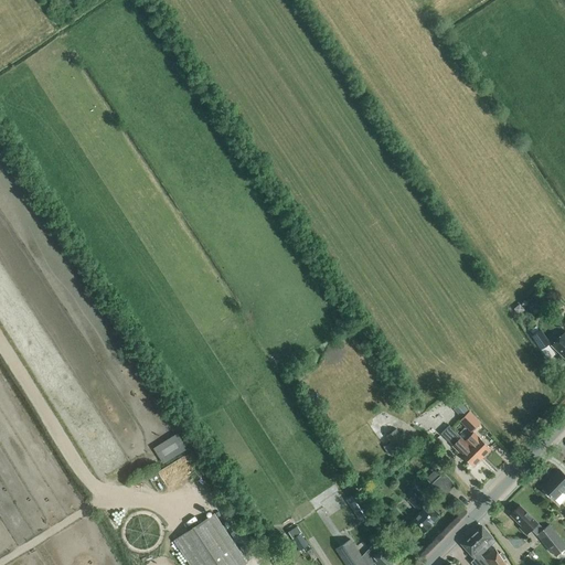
[(564,329),(562,333),(551,345),(564,359),(564,329)]
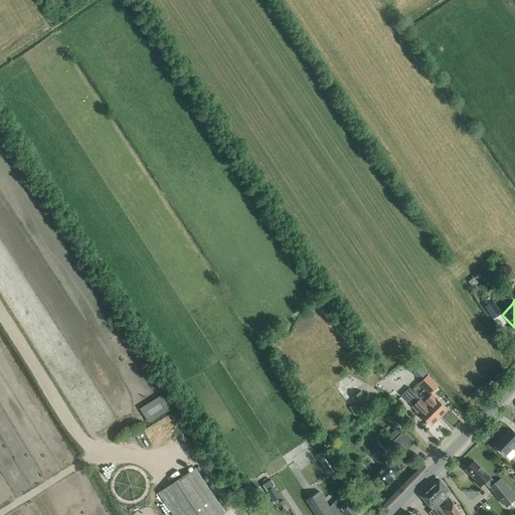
[(492,301),(485,307),(494,319),(502,314),(495,305),(492,301)]
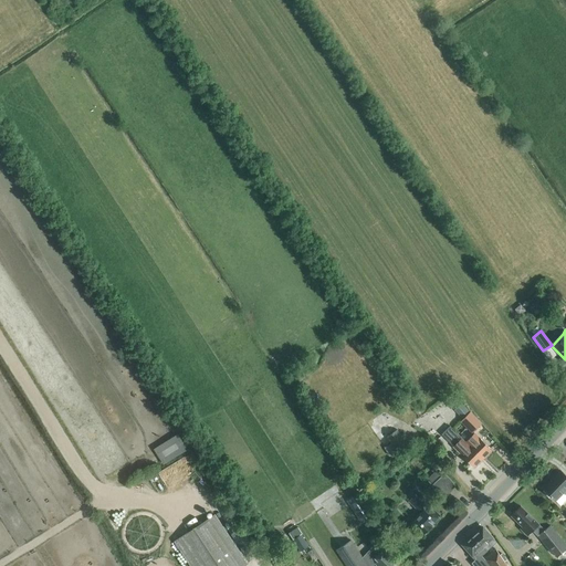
[(469,412),(461,404),(453,410),(461,419),(469,412)]
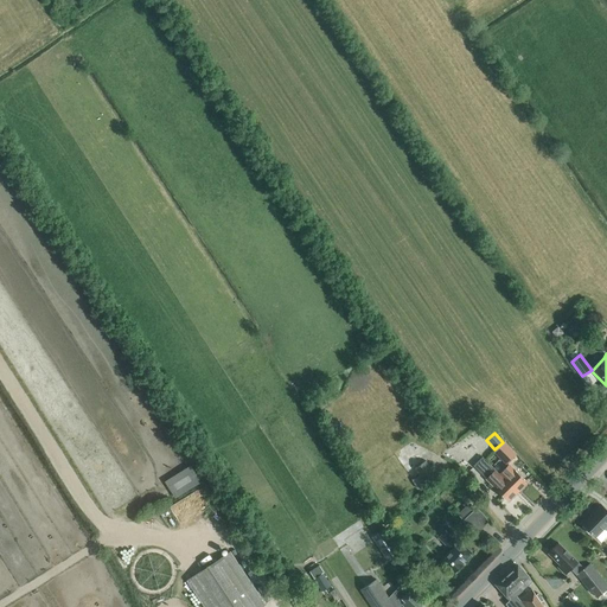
[(509,462),(513,457),(502,445),(496,451),(497,453),(496,454),(502,460),(504,458),(509,462)]
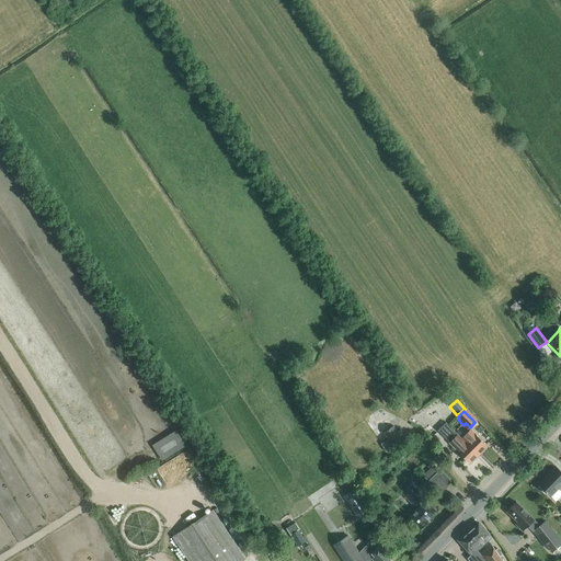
[(466,443),(462,439),(445,423),(437,431),(458,450),(457,451),(469,464),(479,455),(466,443)]
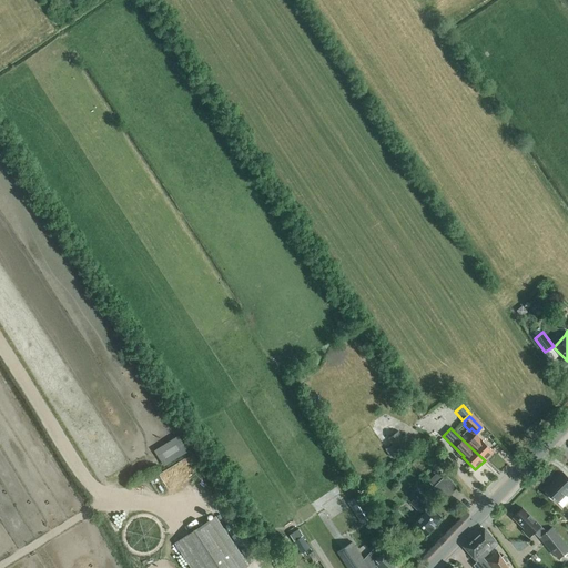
[(398,455),(408,446),(398,432),(387,438),(392,444),(389,445),(396,454),(397,454),(398,455)]
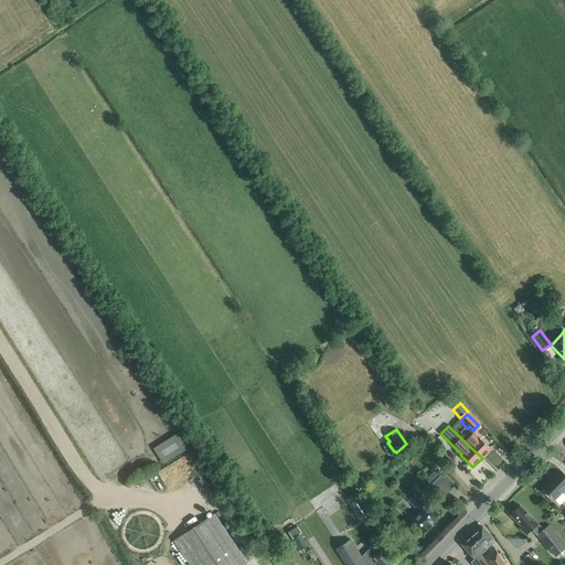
[(167,464),(191,448),(181,432),(156,447),(167,464)]
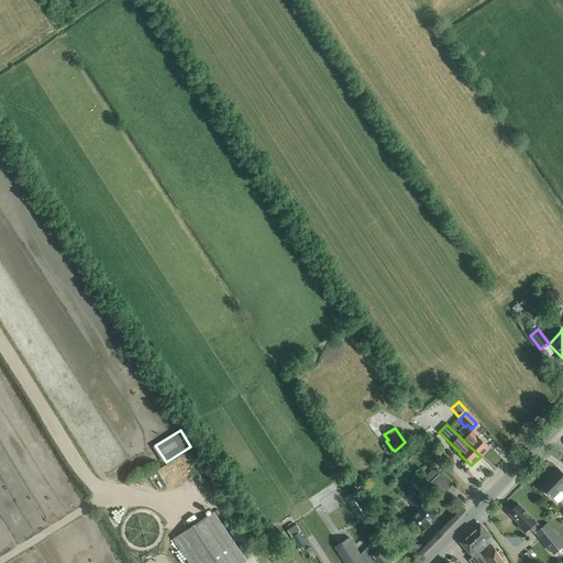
[(464,441),(467,444),(481,456),(489,448),(476,435),(474,438),(471,433),(465,439),(464,441)]
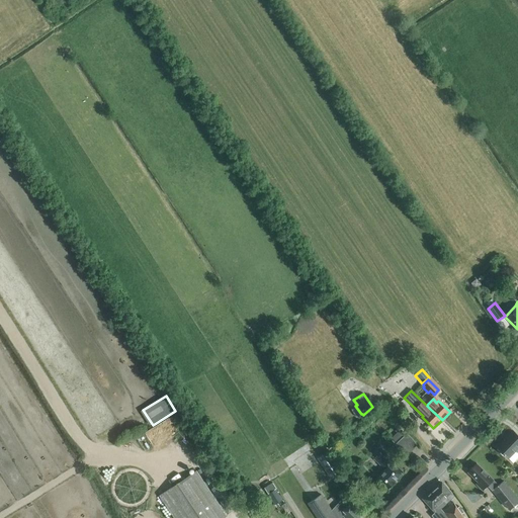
[(174,417),(146,431),(153,444),(181,431),(174,417)]
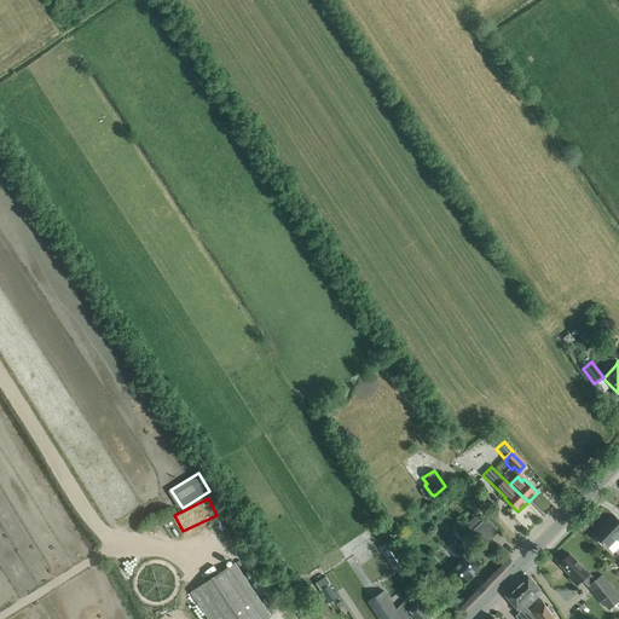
[(482,521),(476,515),(466,525),(481,542),(485,538),(489,542),(498,532),(486,519),(482,521)]
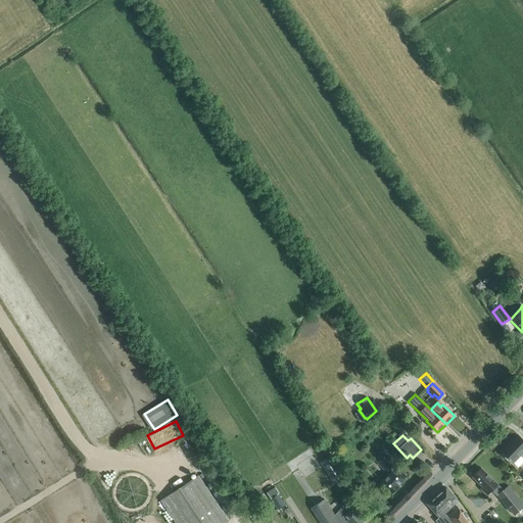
[(522,459),(520,457),(522,453),(522,440),(518,435),(502,452),(518,468),(522,462),(522,459)]
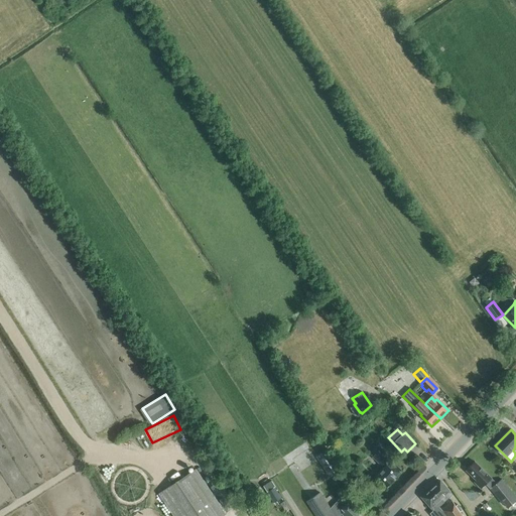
[(329,477),(340,469),(327,448),(315,457),(329,477)]
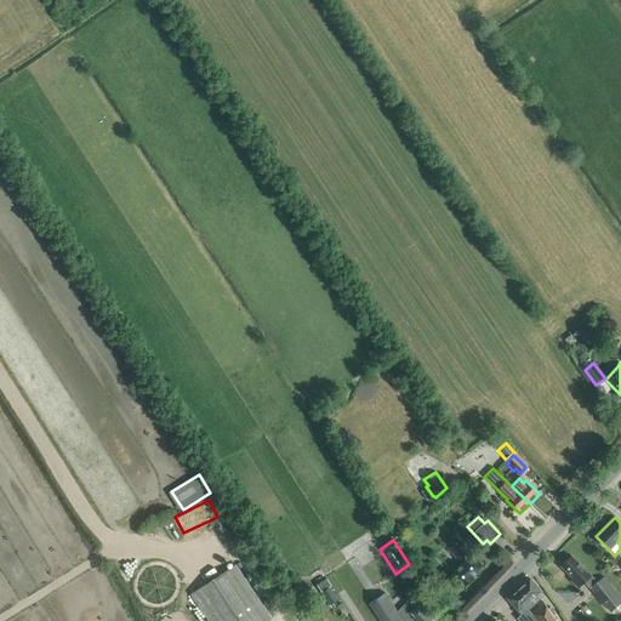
[(466,554),(455,543),(448,551),(459,560),(463,556),(466,558),(453,574),(465,586),(473,577),(472,577),(480,568),(482,565),(471,554),(468,556),(466,553),(466,554)]
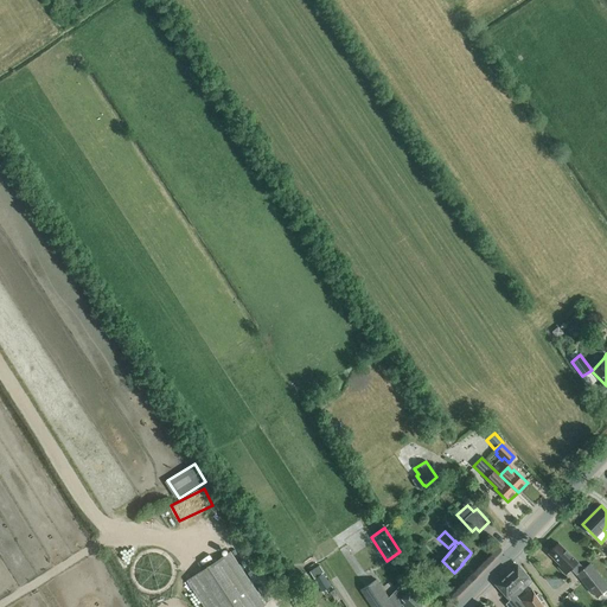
[(558,543),(548,554),(561,566),(558,568),(566,575),(570,569),(576,575),(590,594),(593,593),(596,598),(606,589),(606,586),(590,564),(585,569),(577,562),(558,543)]
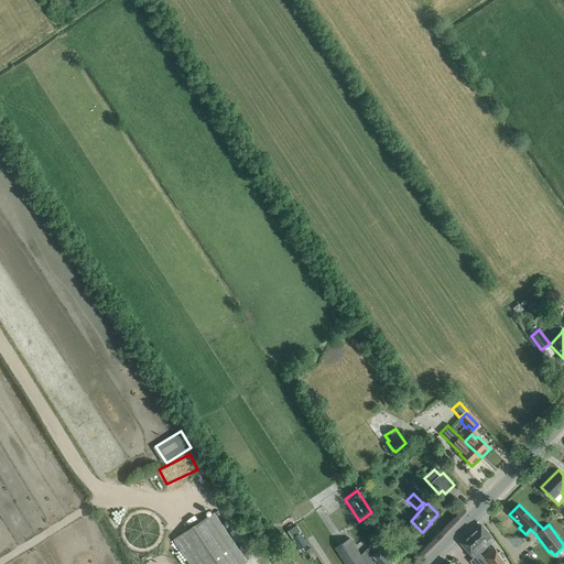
[(188,563),(243,563),(247,562),(215,512),(173,540),(188,563)]
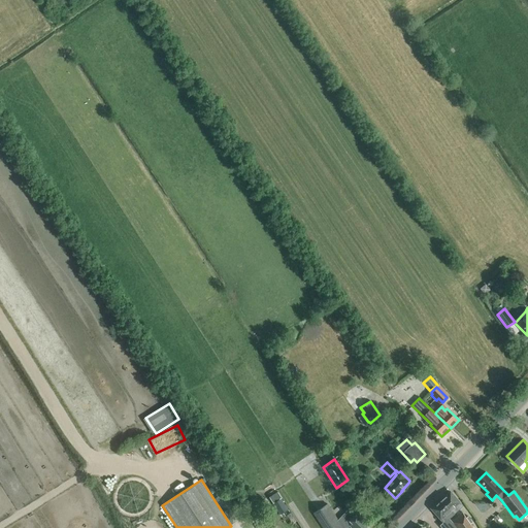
[(273,503),(282,498),(278,493),(269,498),(272,503),(273,503)]
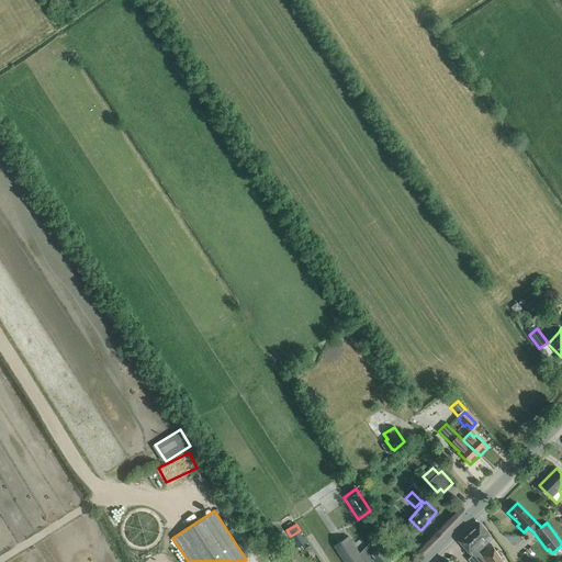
[(472,529),(470,531),(483,547),(489,541),(491,543),(493,541),(492,539),(493,538),(481,525),(478,528),(475,526),(472,529)]
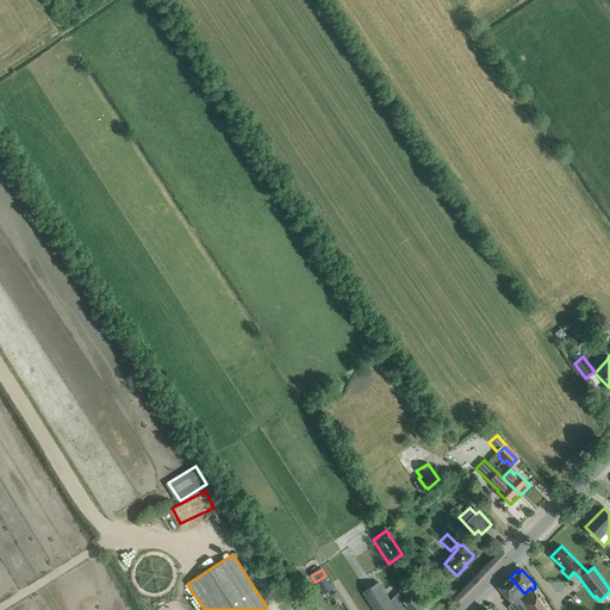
[(324,595),(334,589),(325,576),(316,582),(324,595)]
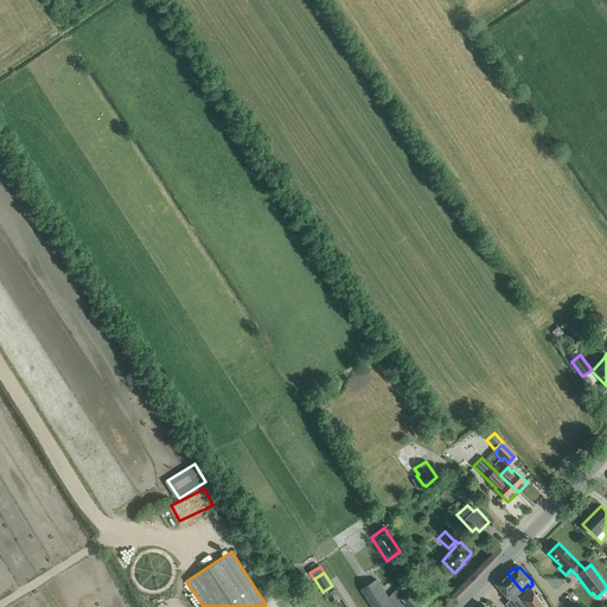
[(500,583),(497,587),(510,600),(506,604),(508,606),(543,606),(541,602),(535,606),(534,606),(525,595),(519,599),(517,596),(522,590),(508,574),(499,581),(500,583)]
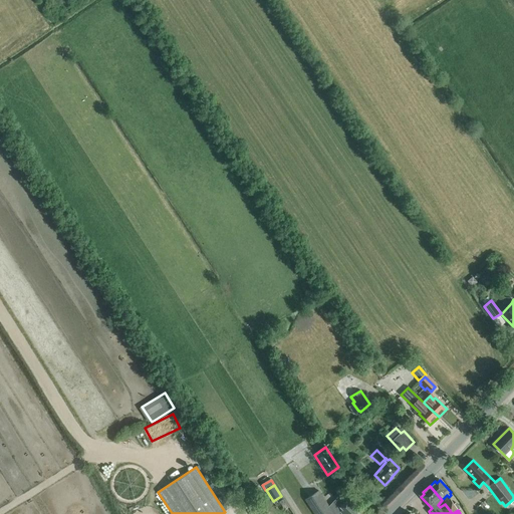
[(318,491),(305,500),(314,513),(337,513),(341,512),(342,513),(355,513),(359,511),(348,500),(345,503),(338,497),(328,506),(318,491)]
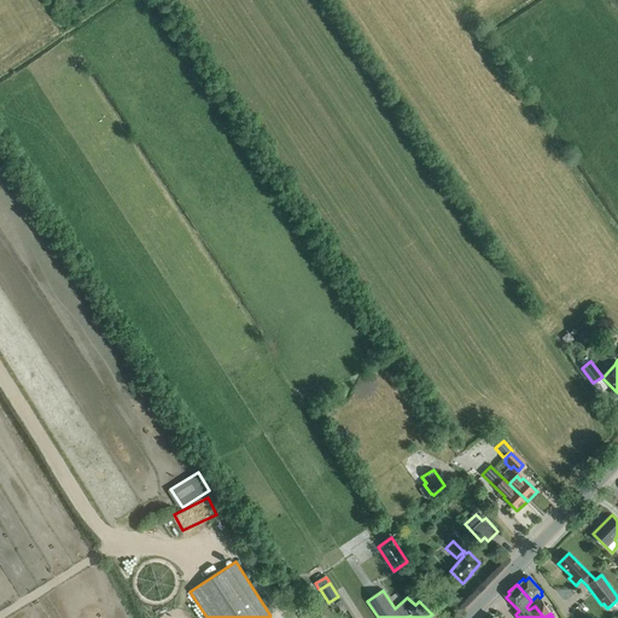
[(541,600),(535,606),(543,617),(544,617),(551,613),(553,611),(548,605),(544,607),(541,600)]
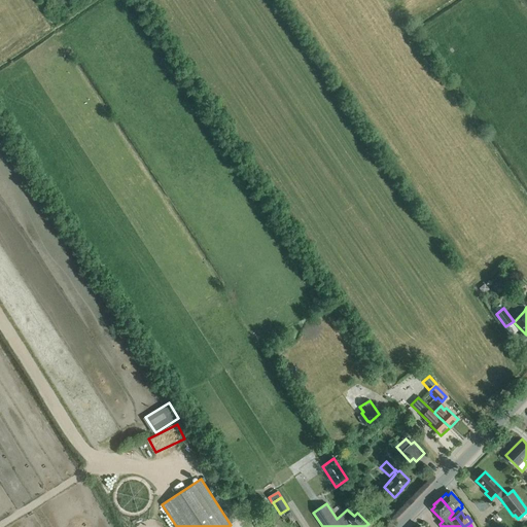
All buildings are outlined.
